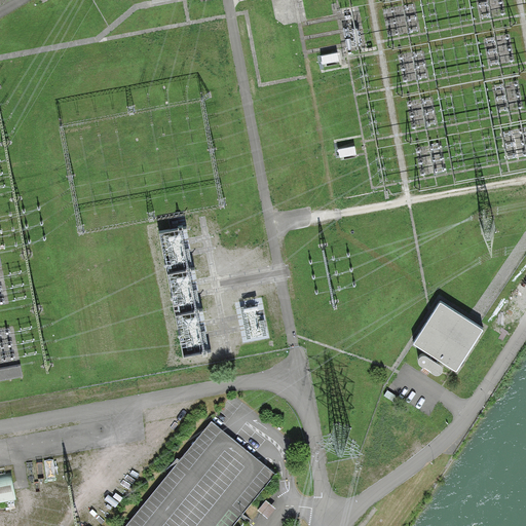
[(342,156),(358,153),(354,141),(339,145),(342,156)]
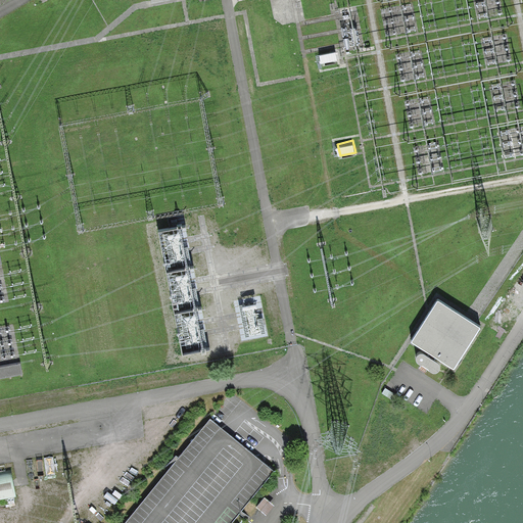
[(469,320),(436,299),(427,314),(410,340),(452,367),(478,326),(475,324),(469,320)]
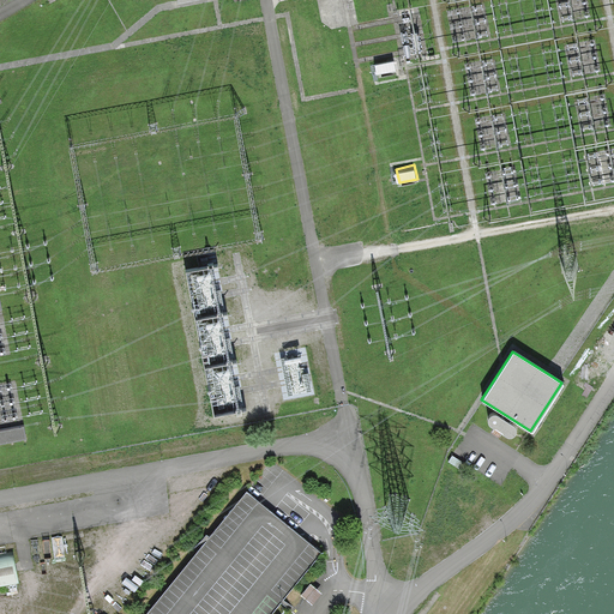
[(208,367),(214,401),(234,396),(232,385),(226,386),(223,377),(217,378),(215,366),(208,367)]
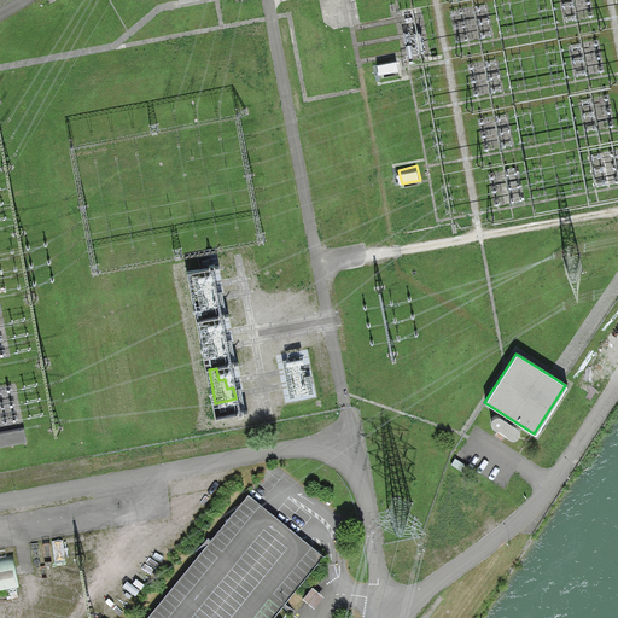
[(215,403),(217,418),(246,413),(244,398),(215,403)]
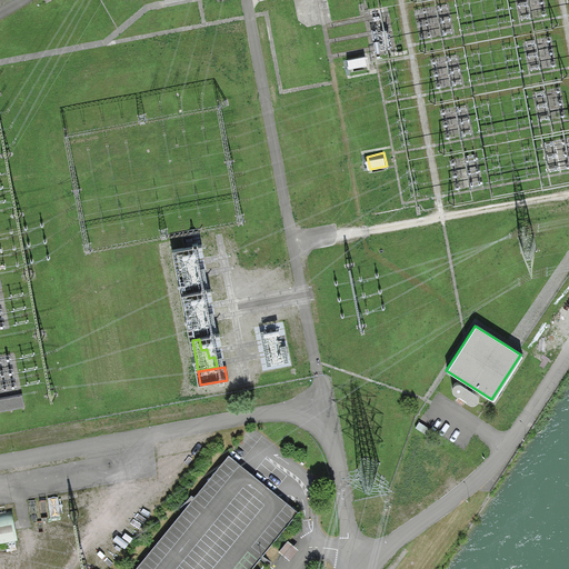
[(23,396),(0,400),(0,412),(27,408),(23,396)]
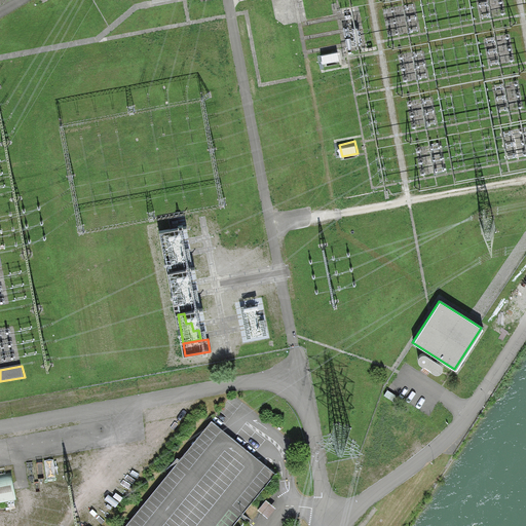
[(11,474),(0,476),(0,502),(16,500),(11,474)]
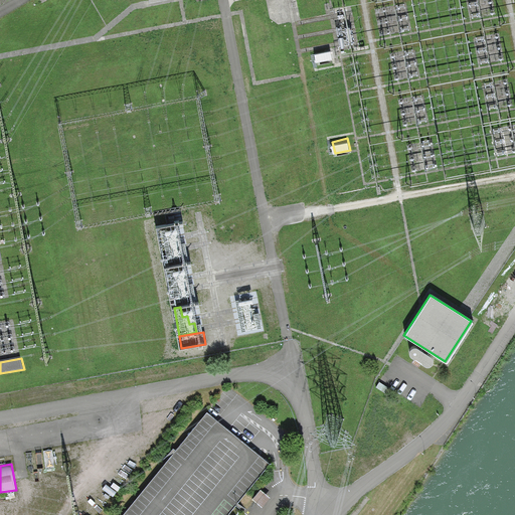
[(262,487),(254,496),(264,503),(271,494),(262,487)]
